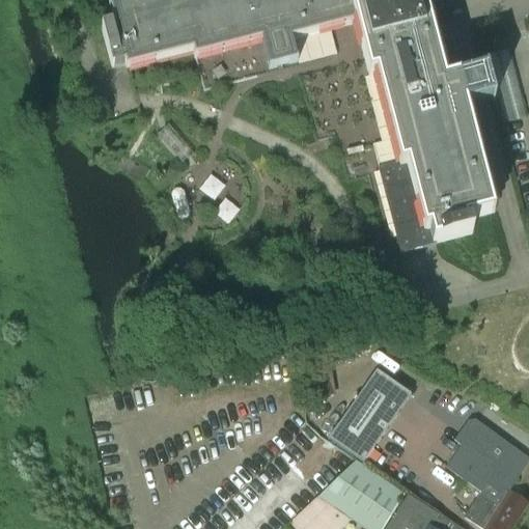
[(112,24),(102,27),(113,66),(126,63),(127,62),(128,67),(194,50),(195,57),(249,43),(251,43),(262,39),(263,40),(270,65),(270,68),(279,65),(288,63),(298,61),(297,58),(291,39),(291,38),(291,37),(303,34),(304,35),(305,34),(305,33),(316,30),(316,32),(318,31),(317,30),(330,27),(330,28),(332,28),(331,27),(343,24),(343,25),(344,24),(344,23),(356,20),(356,21),(358,21),(361,32),(359,33),(360,34),(362,34),(365,46),(363,47),(363,48),(365,48),(368,59),(366,60),(367,61),(368,61),(371,73),(370,73),(370,75),(379,73),(382,84),(380,84),(381,86),(383,85),(386,98),(384,98),(384,99),(386,99),(389,110),(387,111),(387,112),(389,112),(392,123),(390,123),(391,126),(393,124),(395,137),(394,137),(394,139),(396,138),(399,150),(397,150),(397,151),(399,151),(402,163),(381,169),(398,238),(429,229),(434,242),(434,243),(436,243),(473,232),(471,222),(466,223),(466,221),(466,220),(493,213),(493,211),(491,211),(488,199),(490,199),(489,197),(488,198),(484,186),(485,186),(485,184),(484,185),(480,172),(482,172),(482,171),(480,171),(477,160),(479,159),(478,158),(476,158),(473,146),(475,146),(475,144),(473,145),(470,133),(472,133),(472,131),(470,132),(467,119),(469,119),(468,118),(467,118),(464,107),(465,106),(495,99),(486,71),(457,78),(445,81),(430,29),(429,29),(426,18),(427,17),(427,16),(425,16),(422,4),(424,4),(424,2),(422,2),(421,0),(109,0),(117,27),(113,28),(112,24)]
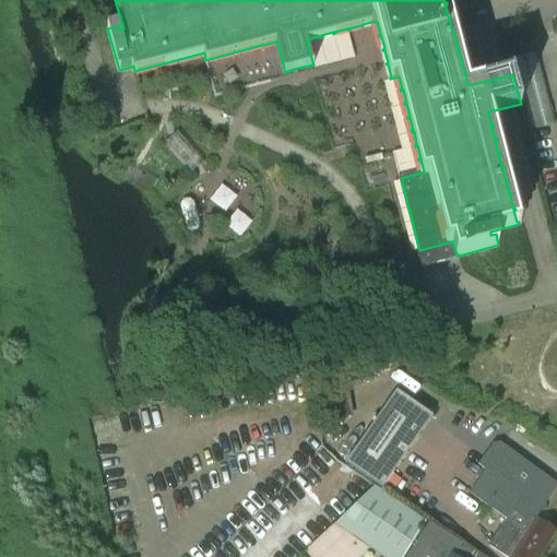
[(169,138),(167,140),(192,169),(197,166),(203,161),(178,130),(175,133),(169,138)]
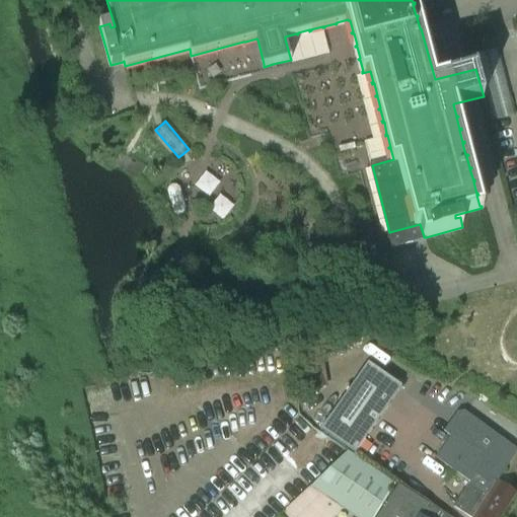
[(169,187),(167,191),(173,211),(177,213),(181,213),(186,210),(187,207),(180,187),(176,185),(172,185),(169,187)]
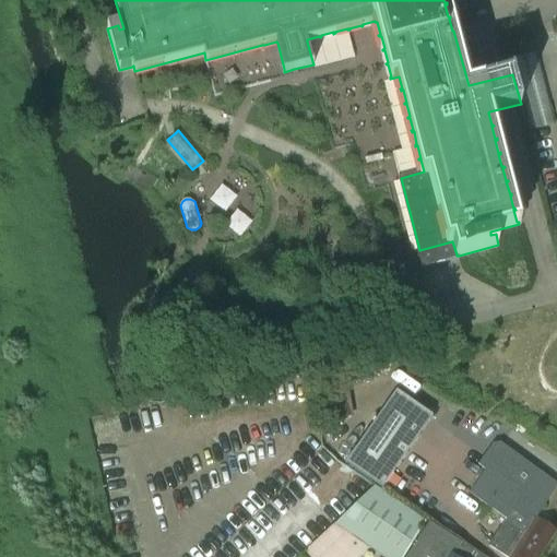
[(354,415),(350,387),(322,392),(327,419),(354,415)]
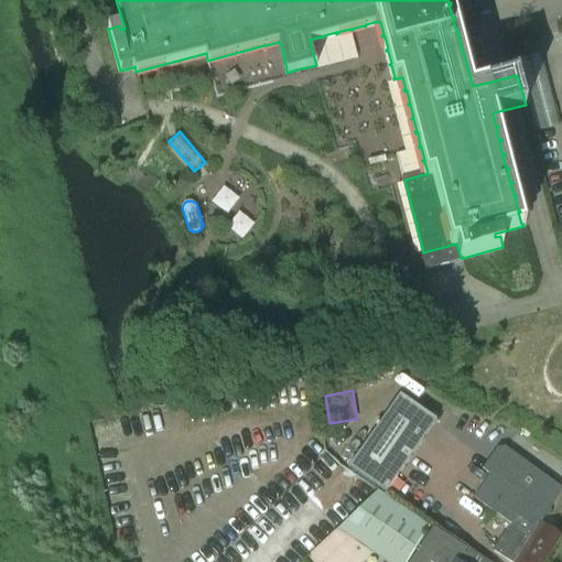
[(349,465),(387,492),(439,419),(401,392),(349,465)]
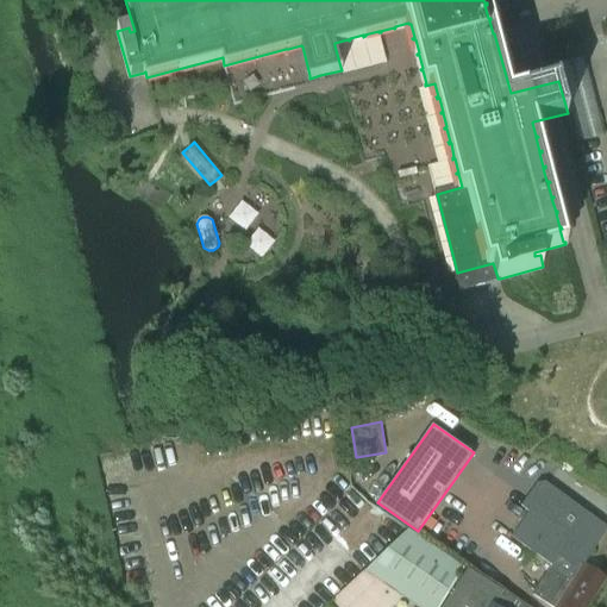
[(582,563),(605,530),(545,487),(543,495),(538,513),(537,512),(531,523),(523,538),(550,557),(548,561),(552,564),(534,593),(556,606),(587,606),(606,579),(582,563)]
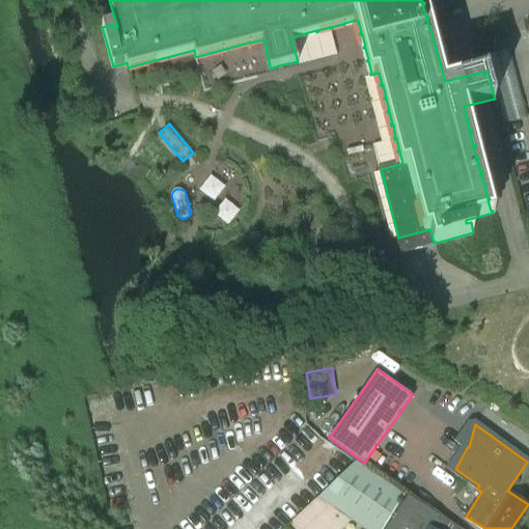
[(286,528),(342,528),(352,519),(366,528),(383,528),(405,495),(356,461),(286,528)]
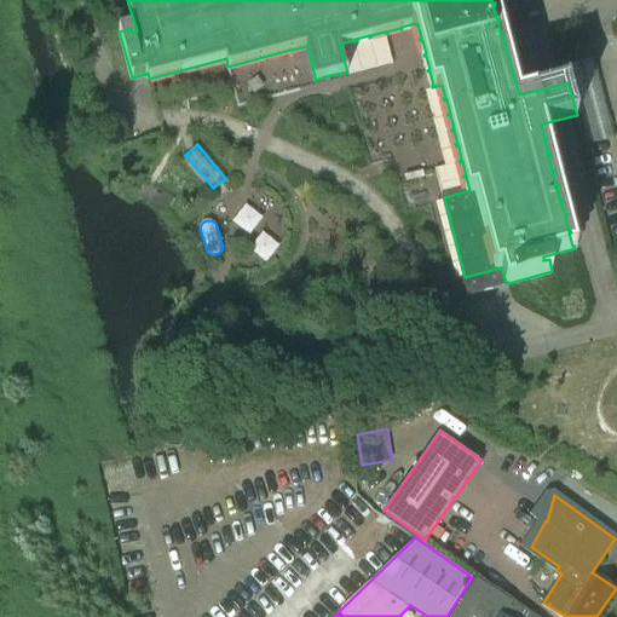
[(505,616),(502,615),(511,601),(473,575),(472,577),(447,616),(505,616)]
